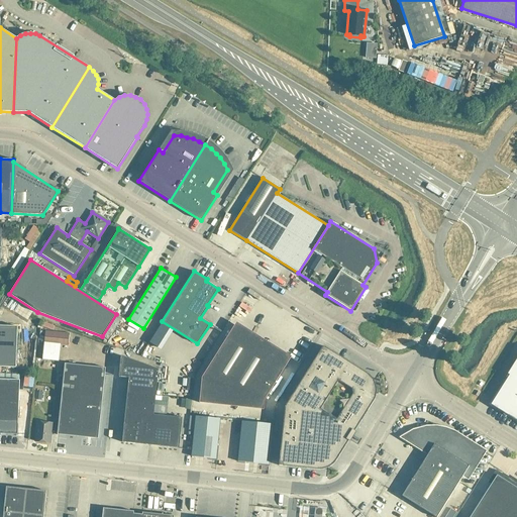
[(0,367),(15,368),(17,326),(0,325),(0,367)]
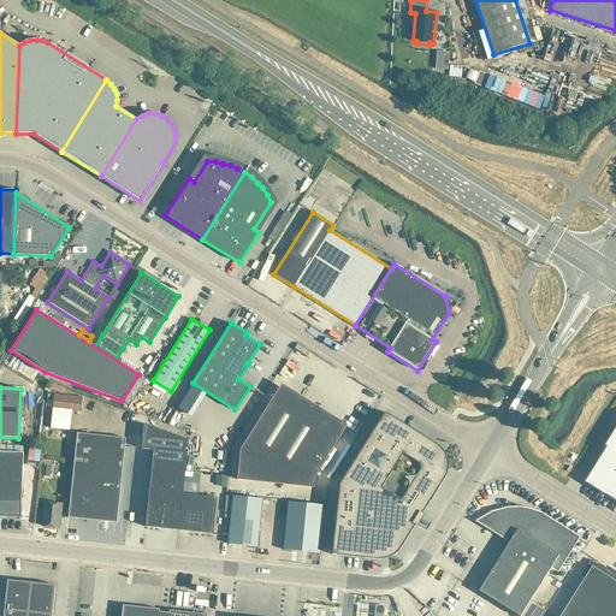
[(52,408),(81,412),(82,397),(53,394),(52,408)]
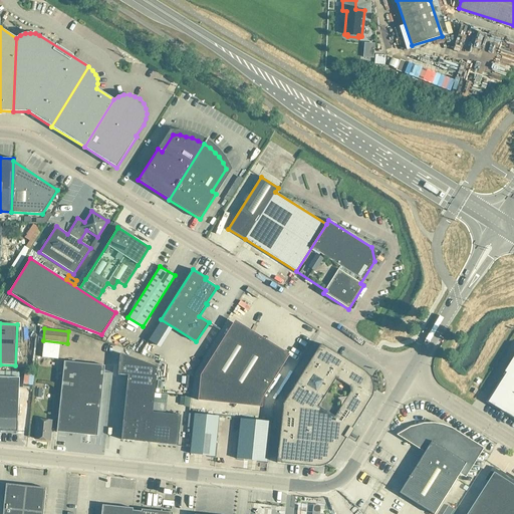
[(229,328),(200,375),(198,401),(262,407),(263,397),(284,362),(229,328)]
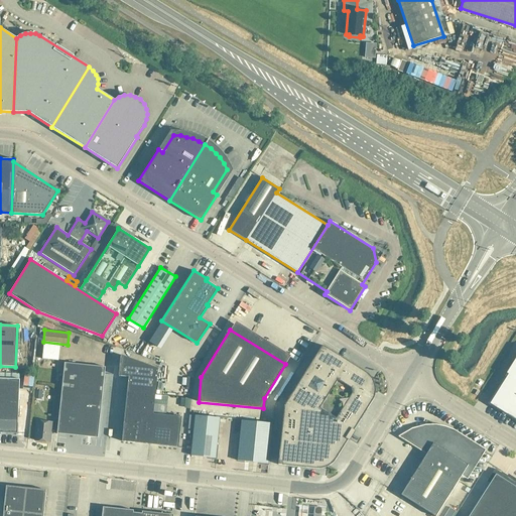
[(321,345),(299,382),(360,420),(372,400),(374,395),(375,390),(375,385),(373,380),(370,376),(366,373),(321,345)]
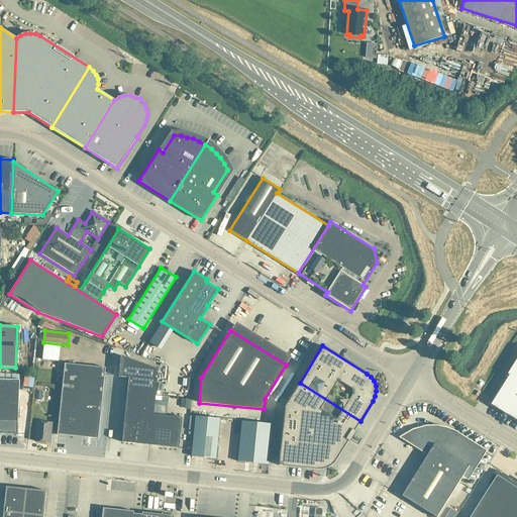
[(153,414),(158,369),(120,355),(118,377),(128,378),(121,442),(179,447),(182,417),(153,414)]
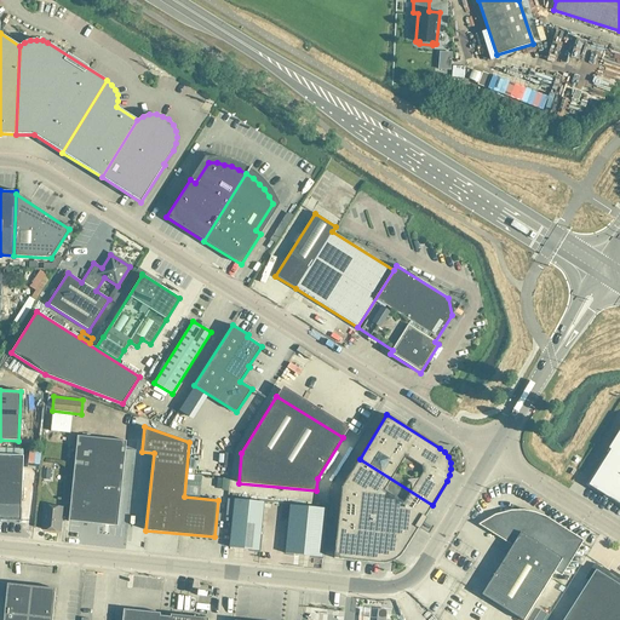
[(619,504),(619,434),(589,484),(619,504)]
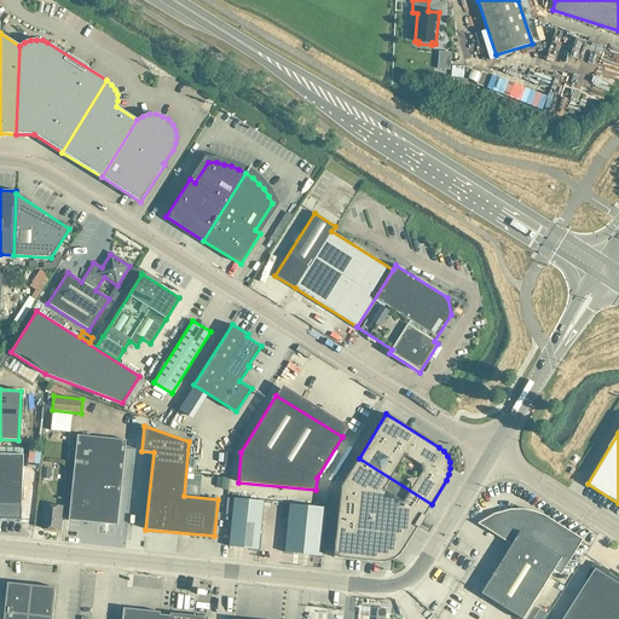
[(69,512),(68,519),(68,520),(117,525),(126,440),(76,435),(69,512)]
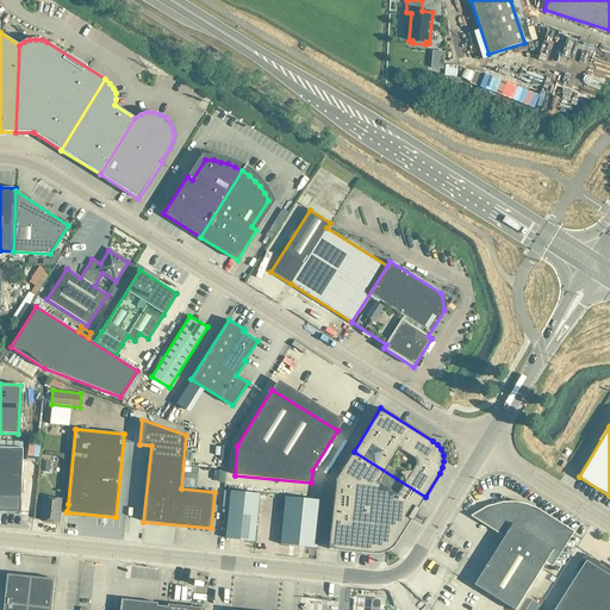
[(0,510),(20,511),(20,500),(23,448),(0,447),(0,510)]
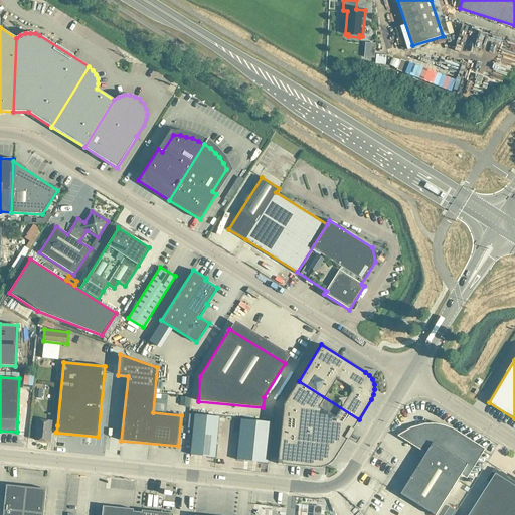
[(359,419),(299,381),(287,400),(347,439),(359,419)]
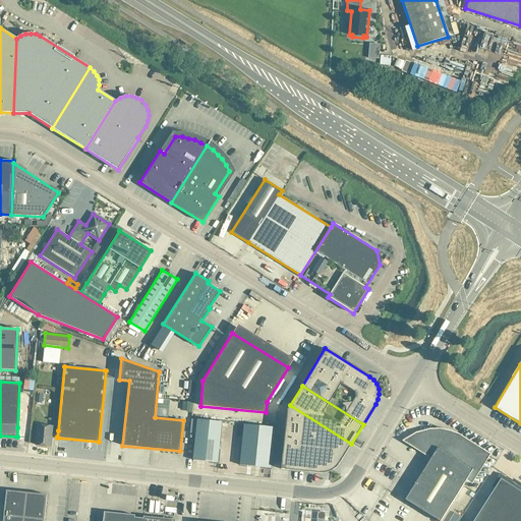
[(351,444),(290,405),(287,410),(280,469),(320,473),(325,473),(330,471),(335,468),(339,464),(351,444)]
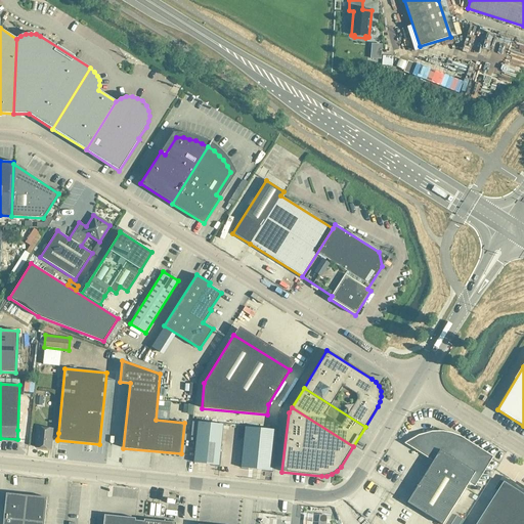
[(193,463),(218,465),(223,424),(198,422),(193,463)]
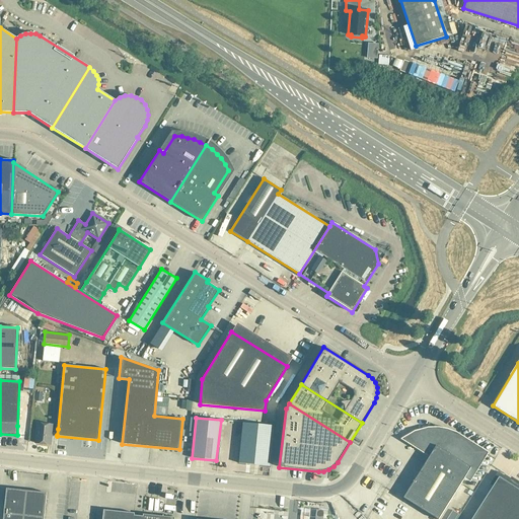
[(57,435),(58,429),(52,428),(52,425),(36,423),(34,443),(50,445),(51,434),(57,435)]
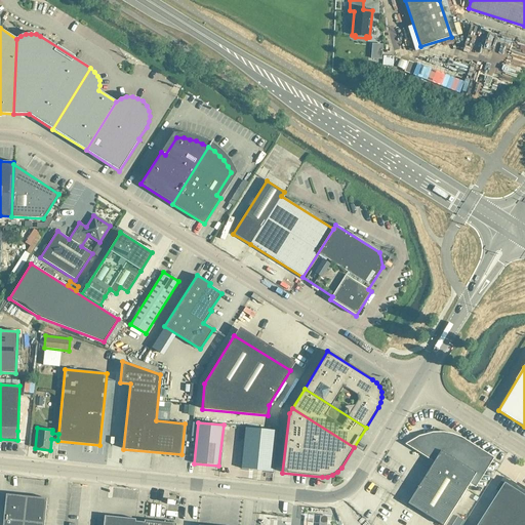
[(245,428),(241,469),(272,472),(276,431),(245,428)]
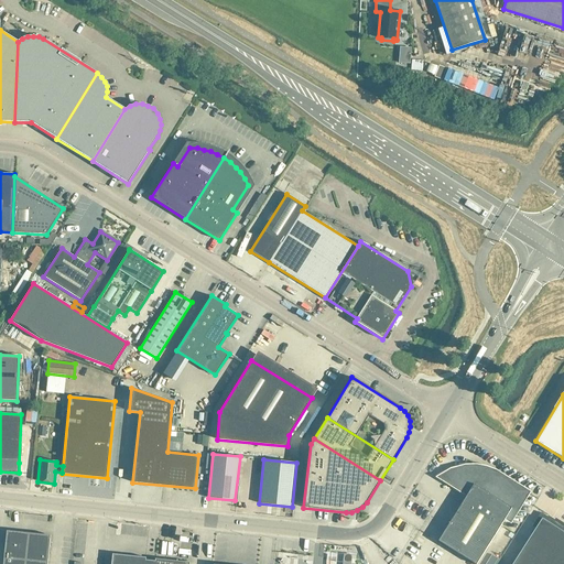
[(476,563),(505,518),(510,521),(528,492),(495,472),(485,468),(475,466),(464,466),(452,469),(448,483),(467,495),(437,541),(475,563),(476,563)]
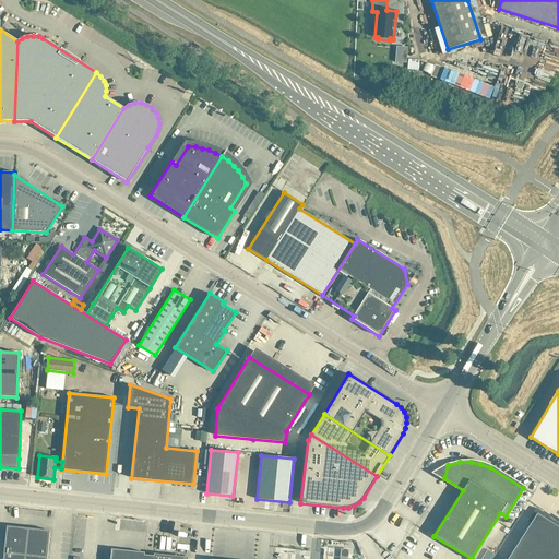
[(558,558),(558,522),(536,508),(527,522),(531,523),(507,558),(558,558)]
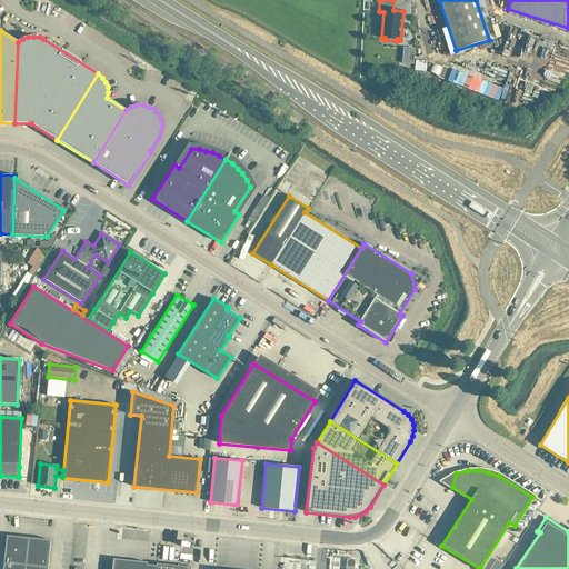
[(510,530),(503,537),(510,545),(515,540),(518,545),(520,542),(510,530)]
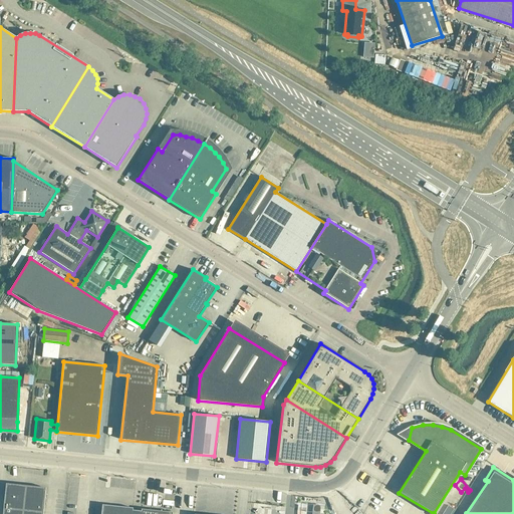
[(6,483),(3,508),(23,510),(25,486),(6,483)]
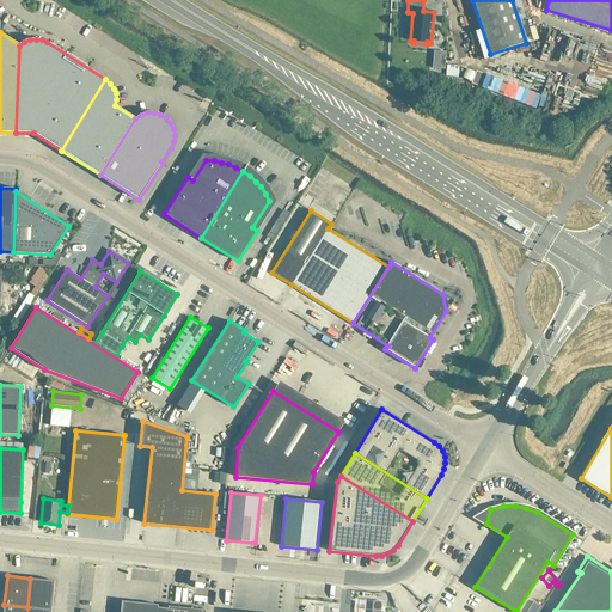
[(30,579),(28,607),(51,611),(54,581),(30,579)]
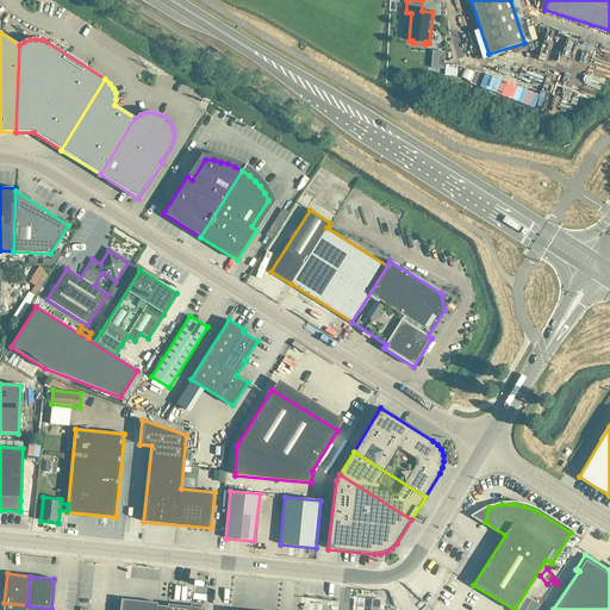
[(156,609),(157,603),(122,599),(119,609),(156,609)]
